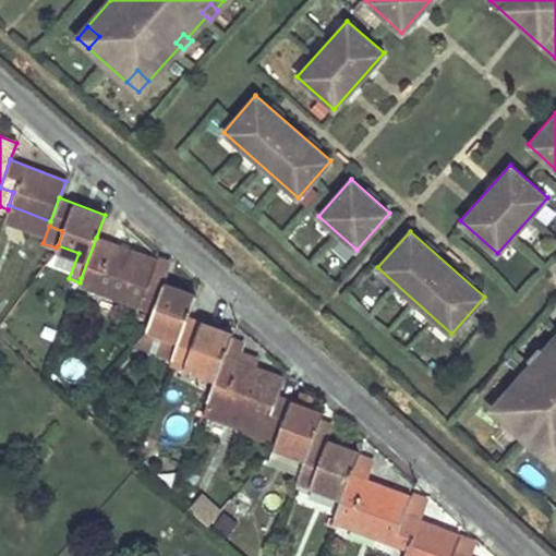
[(140,301),(149,277),(155,260),(96,238),(81,278),(140,301)]
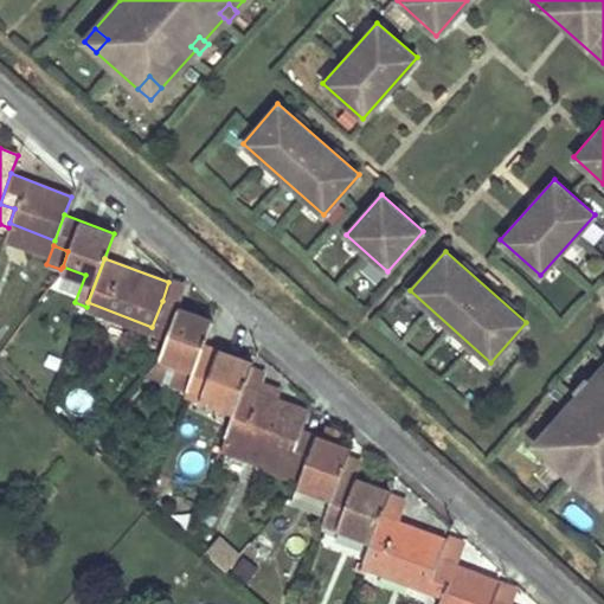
[(192,368),(203,342),(211,319),(162,301),(152,327),(151,332),(164,336),(156,354),(168,359),(171,353),(184,358),(181,364),(192,368)]
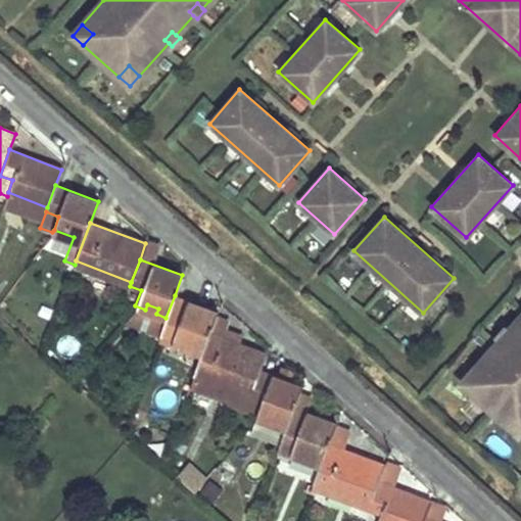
[(202,349),(209,332),(217,312),(175,295),(166,318),(160,333),(202,349)]
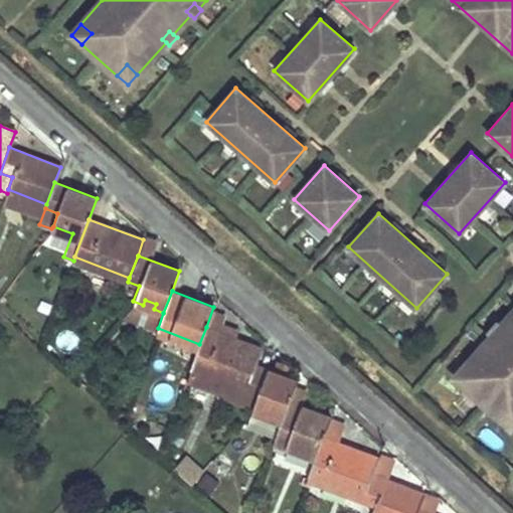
[(145,300),(143,305),(154,309),(156,304),(145,300)]
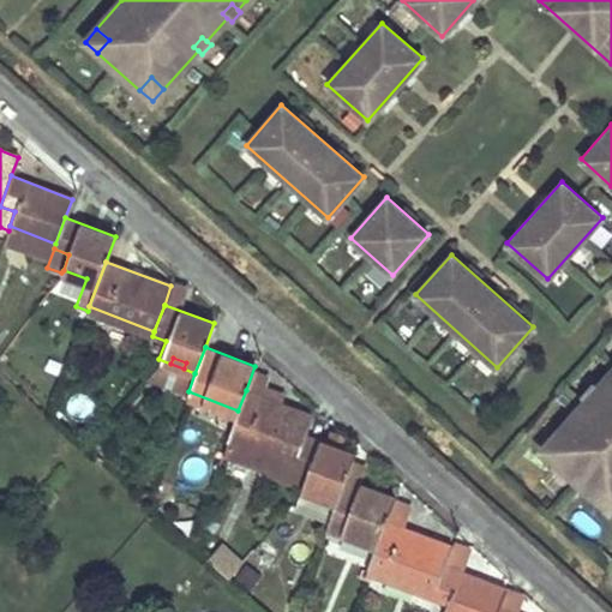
[(611,371),(598,388),(601,391),(593,402),(588,397),(555,436),(568,448),(556,461),(598,497),(609,484),(611,486),(611,371)]
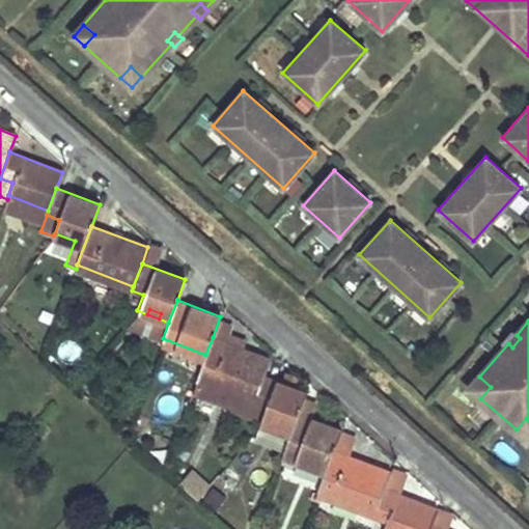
[(517,335),(512,332),(504,340),(508,343),(512,347),(520,338),(517,335)]
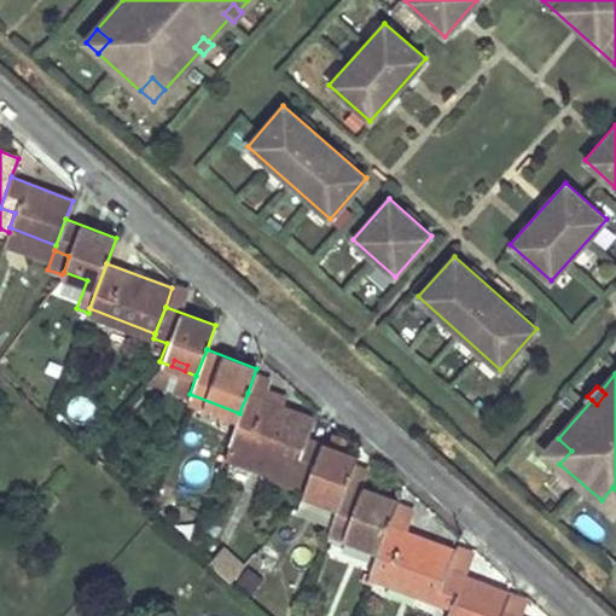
[(290,483),(306,439),(313,418),(248,393),(239,413),(228,443),(232,445),(227,455),(274,474),(273,477),(290,483)]
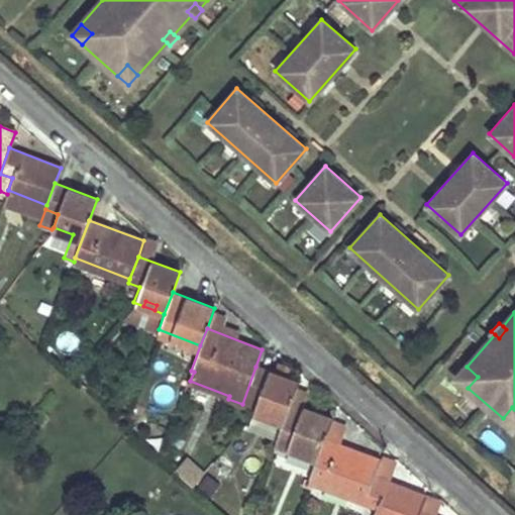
[(247,425),(277,436),(290,402),(295,389),(297,382),(255,367),(242,404),(253,408),(247,425)]
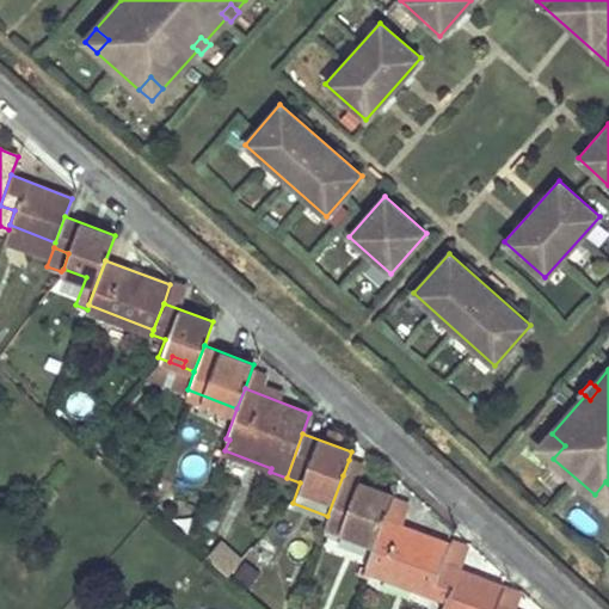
[(565,446),(552,434),(541,447),(553,459),(565,446)]
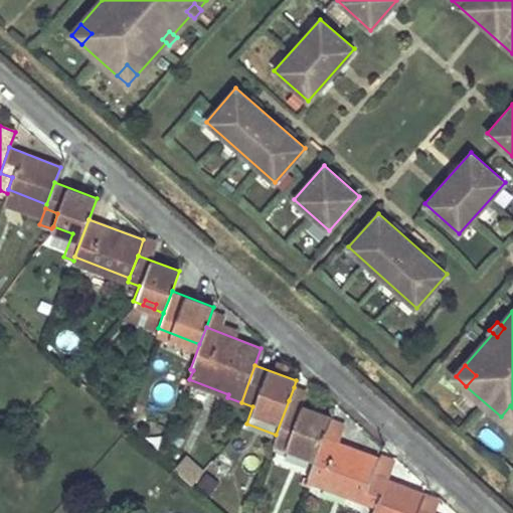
[(301,405),(306,391),(294,387),(289,400),(301,405)]
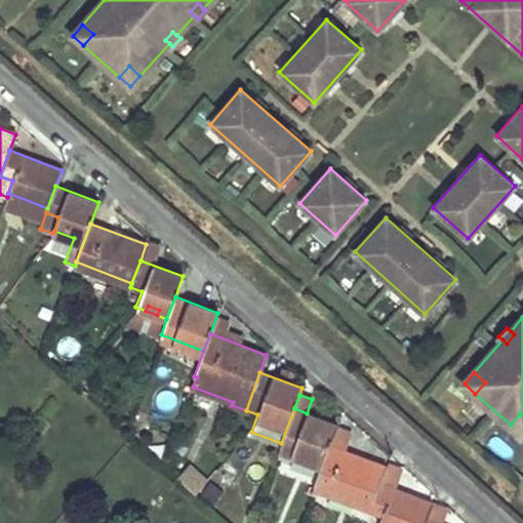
[(294,408),(281,443),(280,447),(322,464),(329,443),(336,425),(307,413),(294,408)]
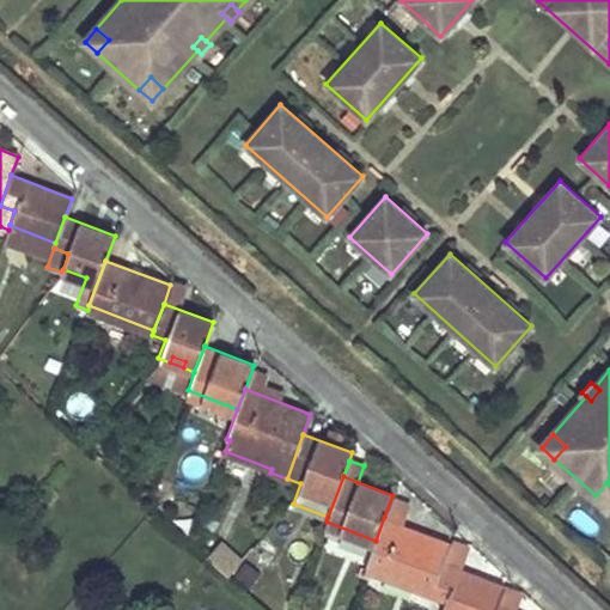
[(609,505),(609,485),(607,482),(596,495),(609,507),(609,505)]
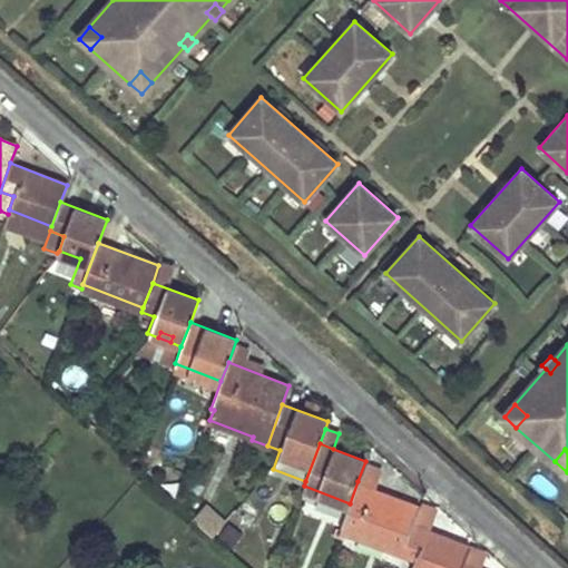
[(419,505),(358,481),(350,503),(341,525),(402,548),(411,524),(419,505)]
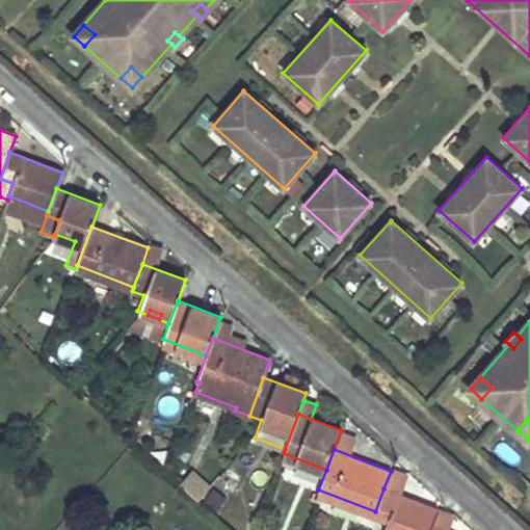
[(189,467),(177,484),(197,498),(210,481),(189,467)]
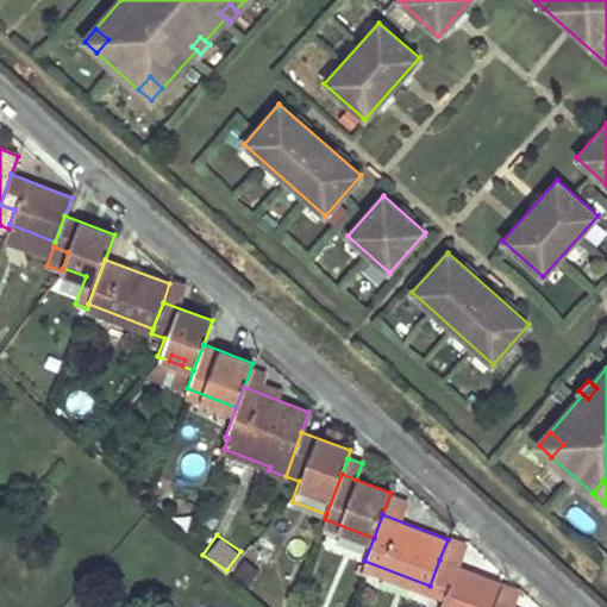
[(248,581),(257,564),(239,555),(230,571),(248,581)]
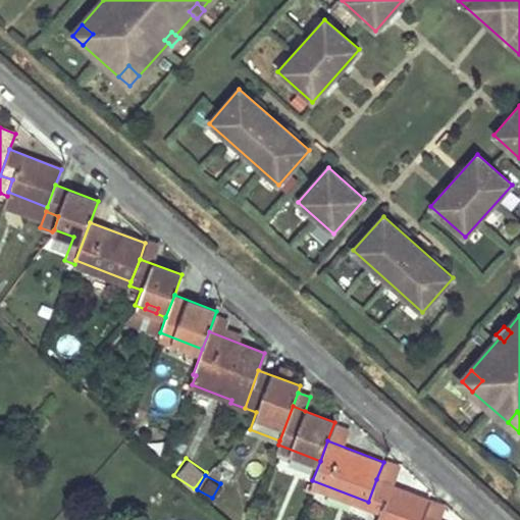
[(428,500),(376,479),(368,502),(367,506),(379,511),(375,519),(420,519),(423,515),(428,500)]
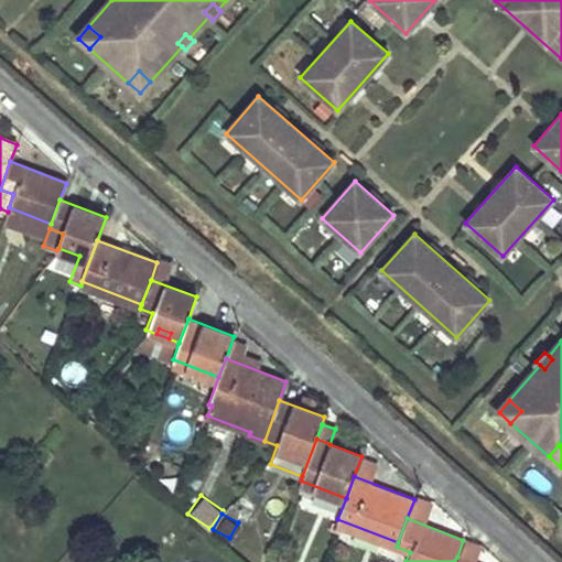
All buildings are outlined.
